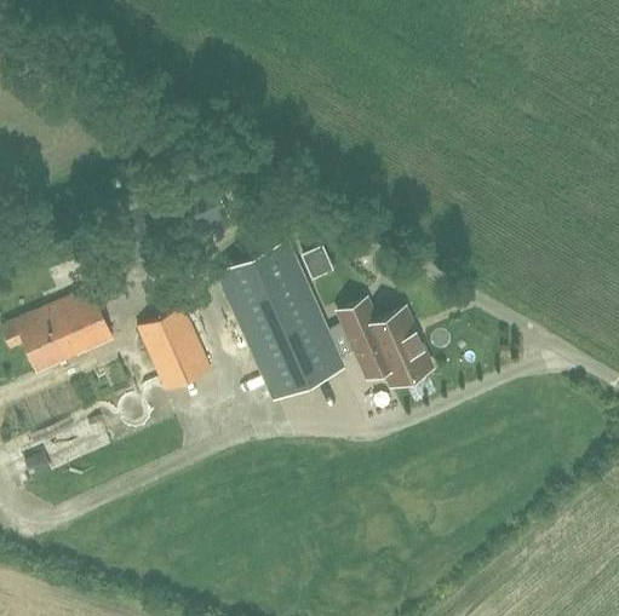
[(211,178),(103,225),(119,260),(227,213),(211,178)]
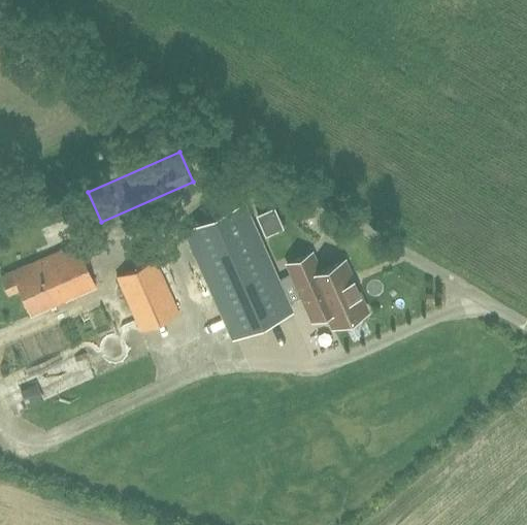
[(243,207),(185,233),(233,342),(292,316),(243,207)]
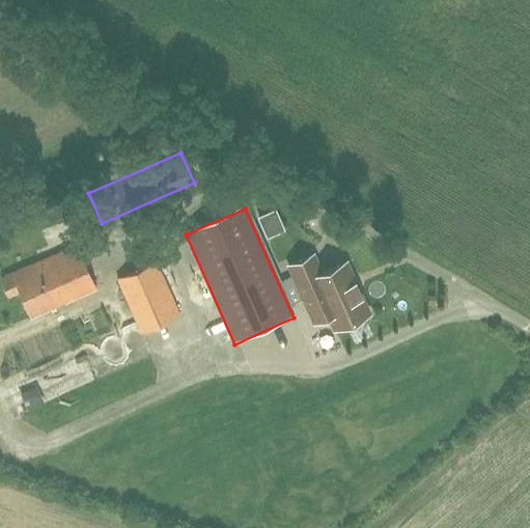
[(280,216),(262,221),(268,237),(285,231),(280,216)]
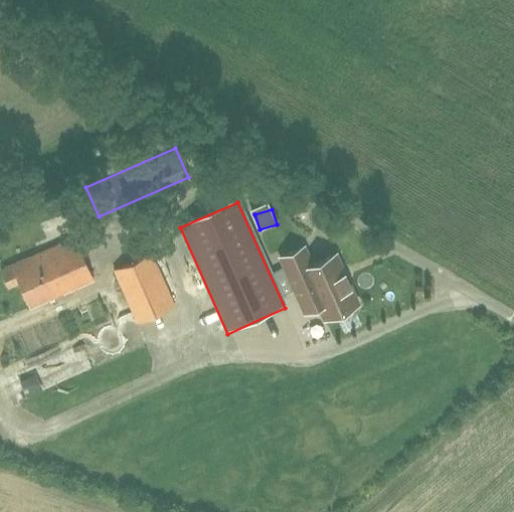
[(30,311),(93,284),(74,240),(0,273),(8,290),(19,285),(30,311)]
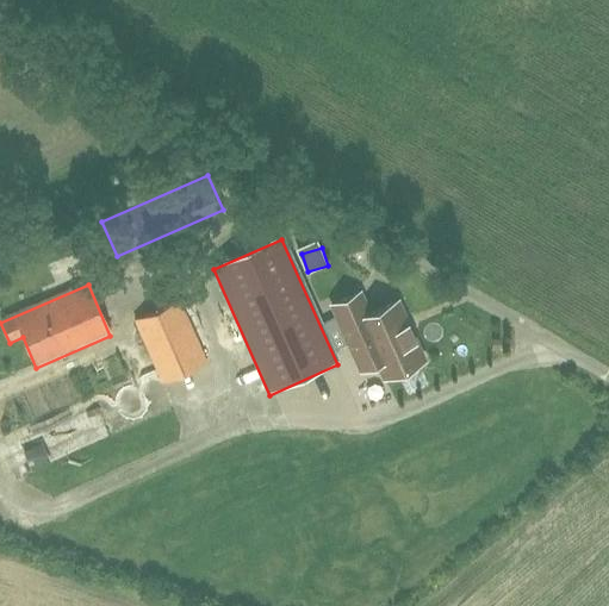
[(424,363),(402,317),(397,305),(368,318),(359,297),(331,310),(361,375),(378,367),(385,382),(424,363)]
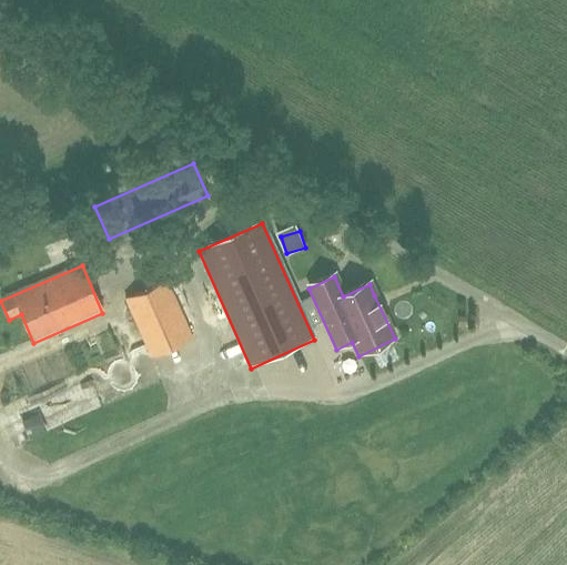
[(150,359),(192,341),(166,283),(125,302),(150,359)]
